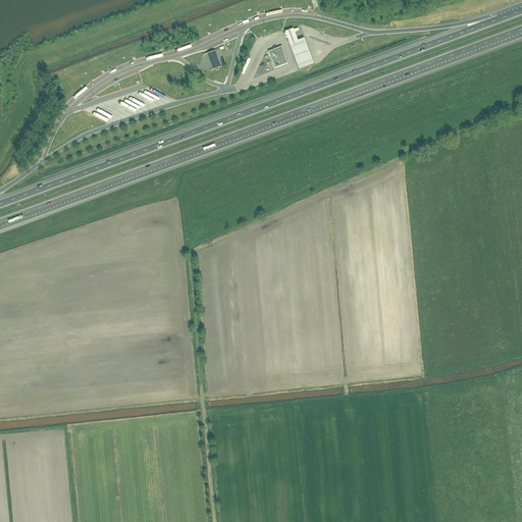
[(294,28),(285,31),(300,68),(314,62),(304,37),(298,39),(294,28)]
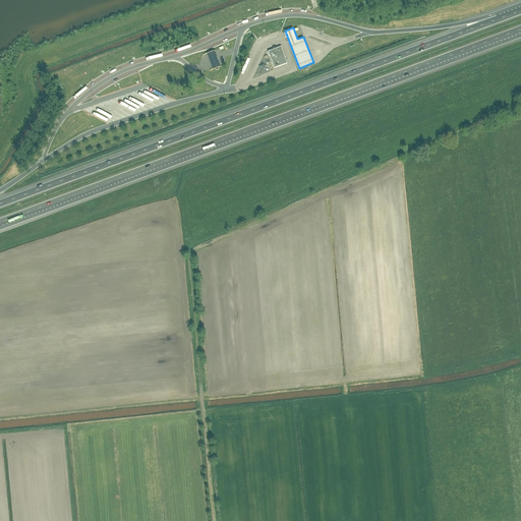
[(281,46),(268,51),(274,68),(287,63),(281,46)]
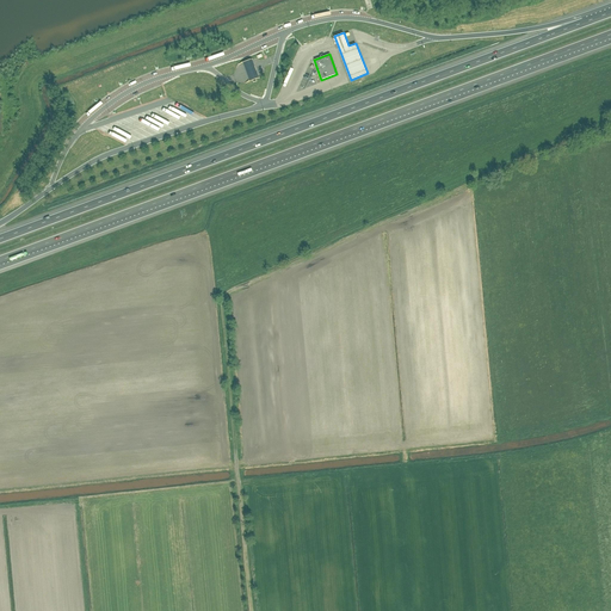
[(252,60),(242,63),(246,72),(250,81),(259,78),(255,68),(252,60)]
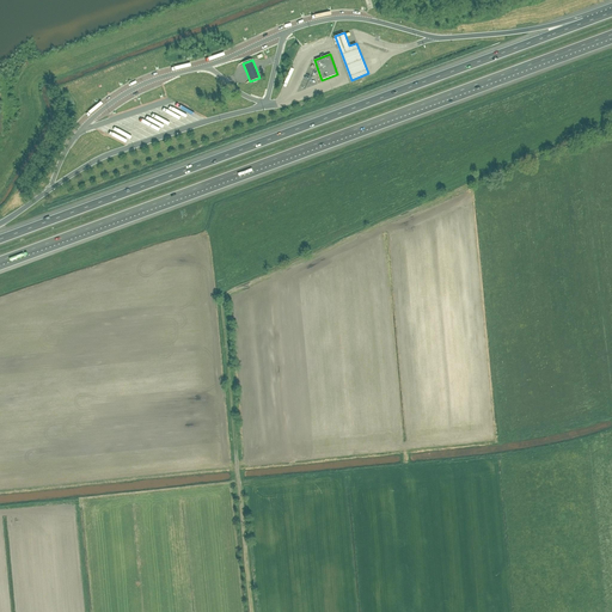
[(133,95),(135,98),(145,91),(141,87),(133,95)]
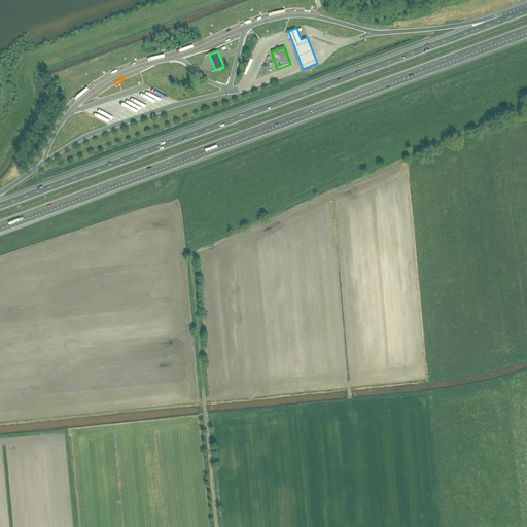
[(114,119),(115,116),(102,110),(101,113),(114,119)]
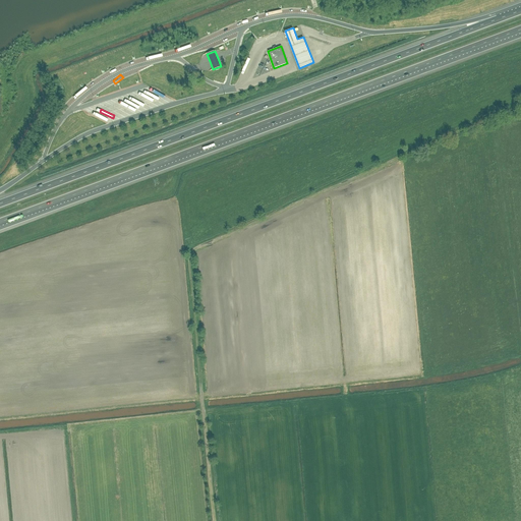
[(27,191),(42,185),(41,181),(26,187),(27,191)]
